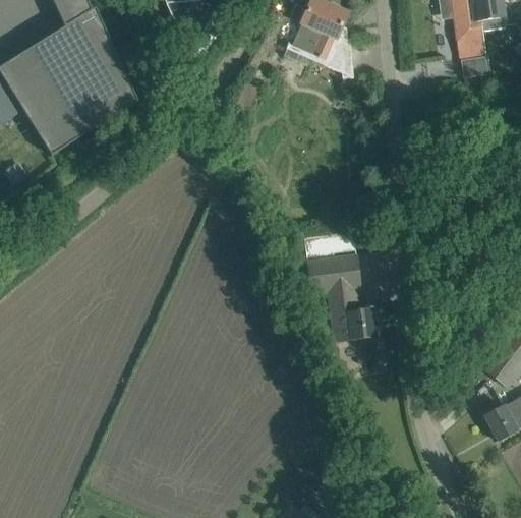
[(53,0),(65,25),(0,65),(0,72),(4,78),(22,108),(51,154),(137,101),(95,7),(92,9),(88,0),(53,0)]
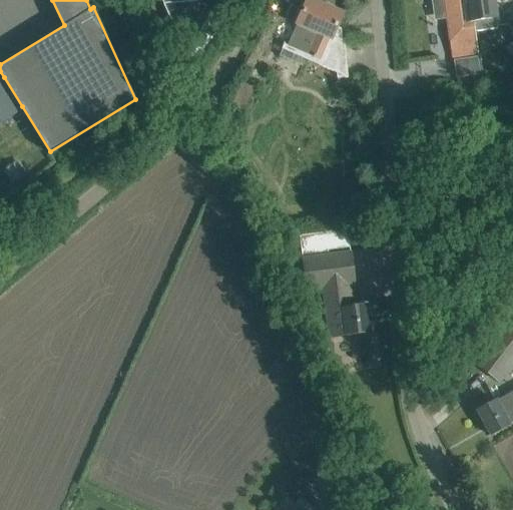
[(161,0),(186,54),(216,0),(161,0)]
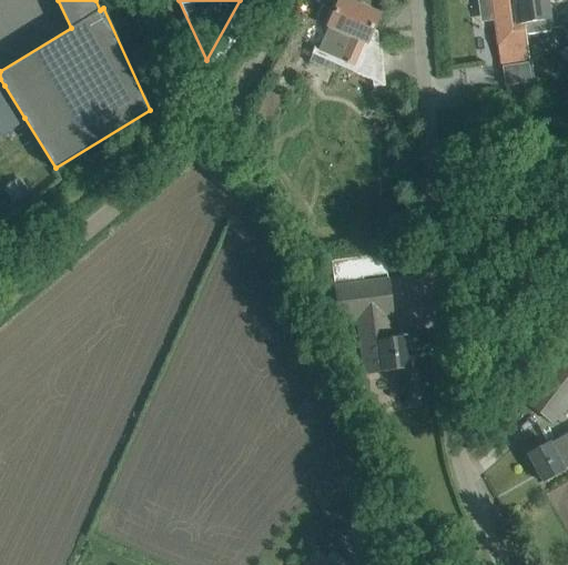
[(368,41),(366,40),(378,13),(348,0),(338,0),(317,48),(354,64),(352,69),(373,78),(373,83),(385,82),(379,40),(368,41)]
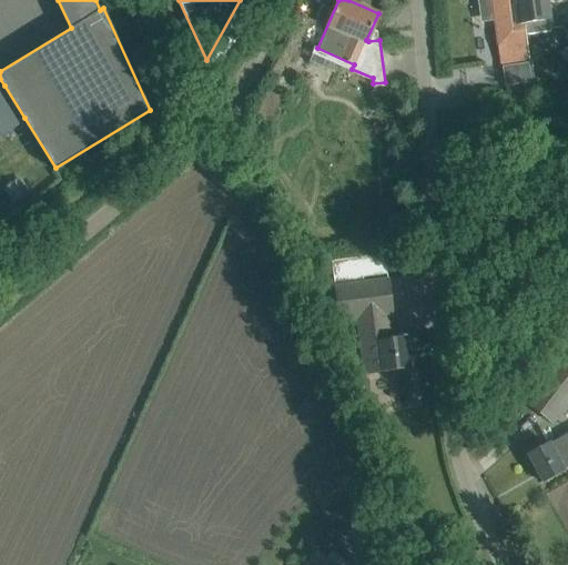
[(525,31),(524,22),(524,20),(513,21),(509,0),(492,0),(501,62),(529,59),(525,31)]
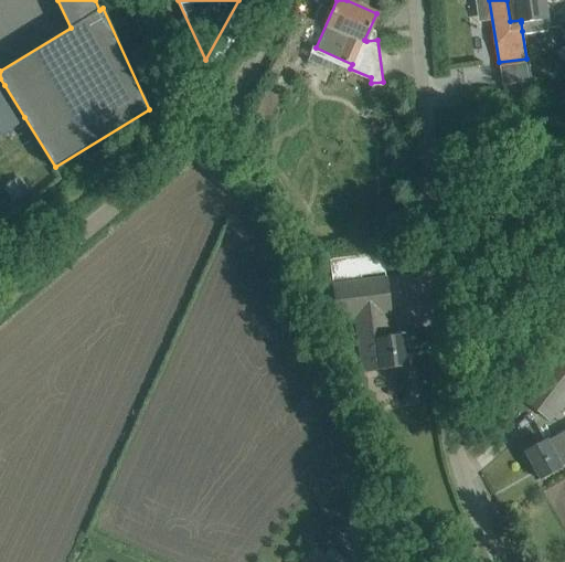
[(507,0),(510,21),(521,20),(521,22),(522,31),(548,29),(544,0),(507,0)]
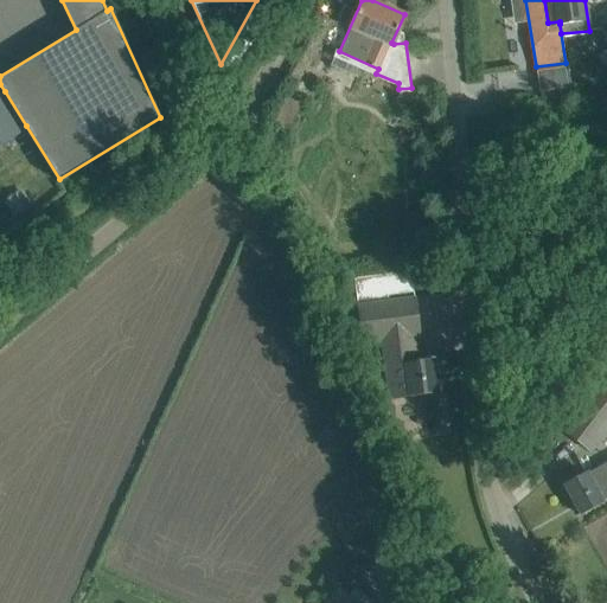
[(0,142),(26,126),(5,91),(0,94),(0,142)]
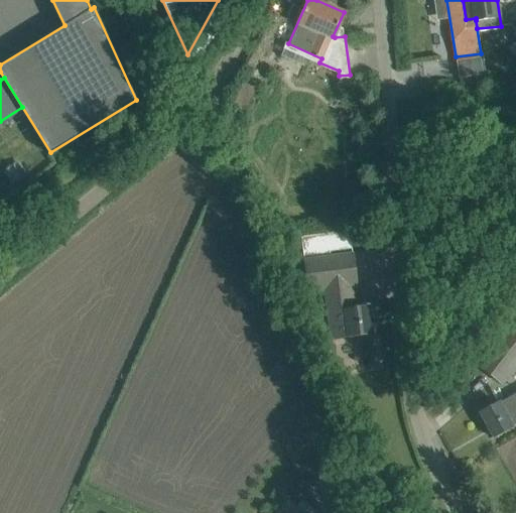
[(327,232),(303,235),(305,256),(330,253),(327,232)]
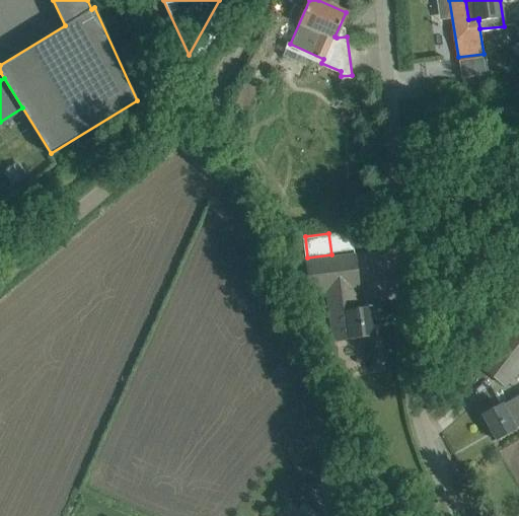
[(310,292),(326,290),(332,340),(375,334),(372,307),(356,309),(354,287),(358,286),(354,252),(331,254),(307,258),(310,292)]
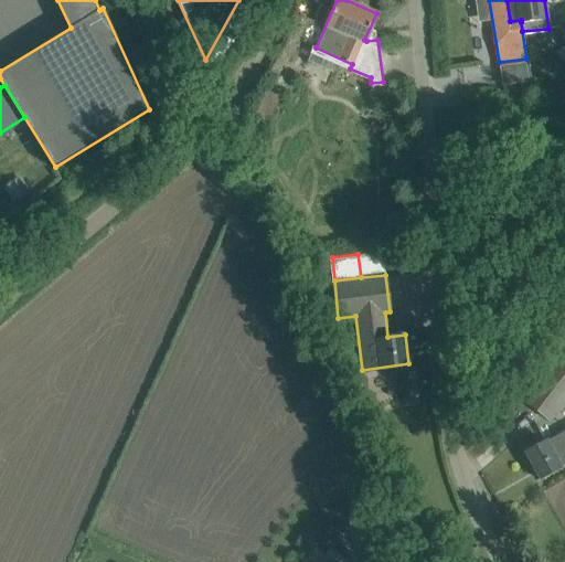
[(564,396),(564,354),(560,351),(523,400),(548,419),(564,396)]
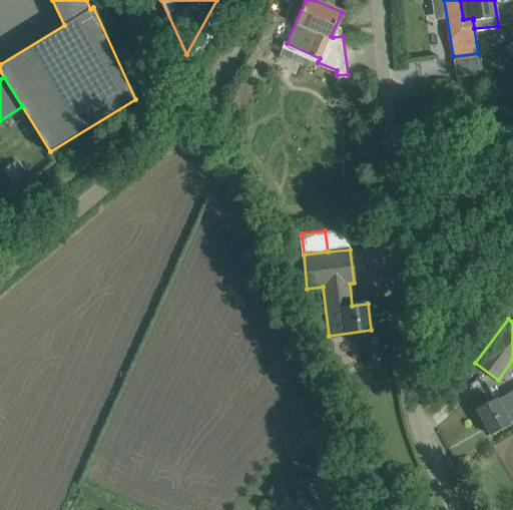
[(512,388),(511,390),(476,409),(489,433),(509,422),(509,421),(512,419),(512,388)]
